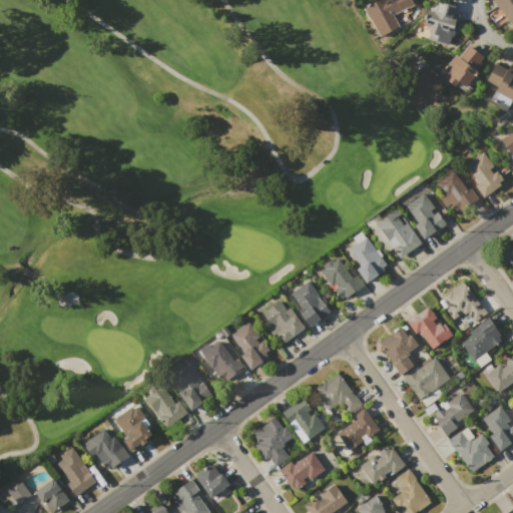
[(382,37),(366,4),(374,0),(406,0),(416,20),(382,37)]
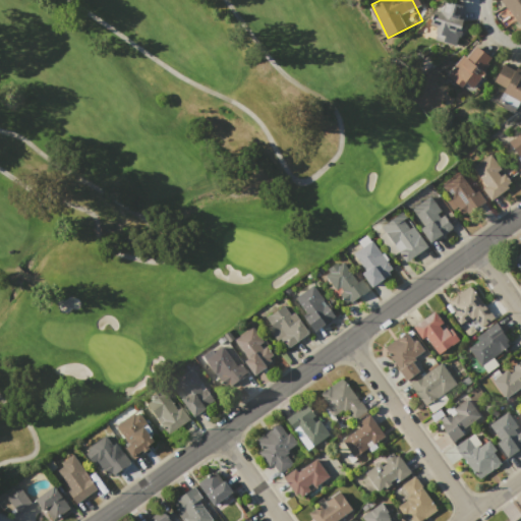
[(500,0),(520,0),(520,23),(518,26),(500,0)]
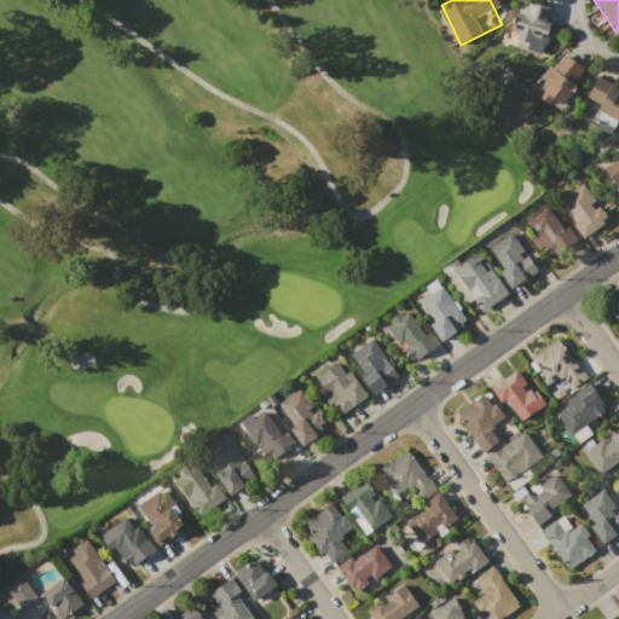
[(542,53),(512,45),(524,1),(554,10),(542,53)]
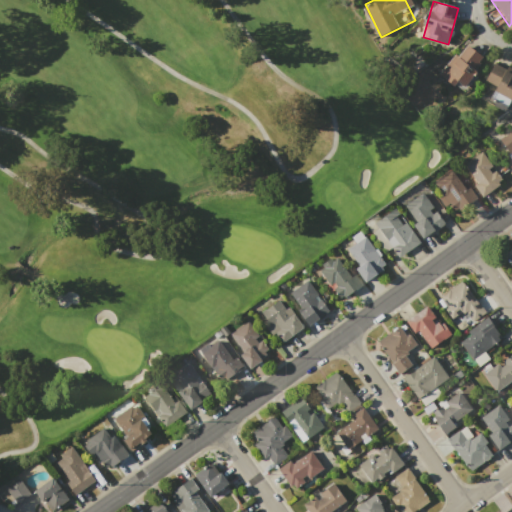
[(437,73),(461,42),(484,61),(460,91),(437,73)]
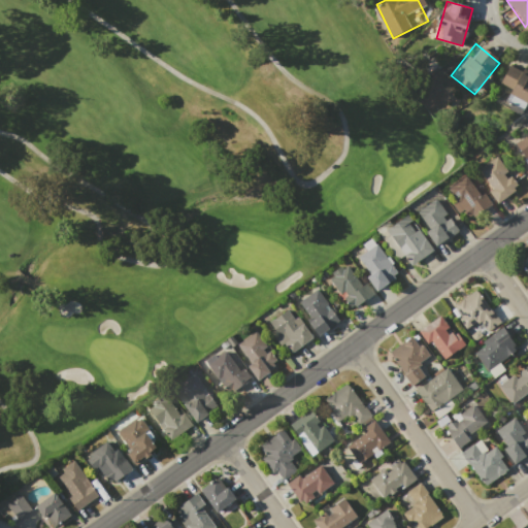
[(527,70),(527,106),(497,90),(512,62),(527,70)]
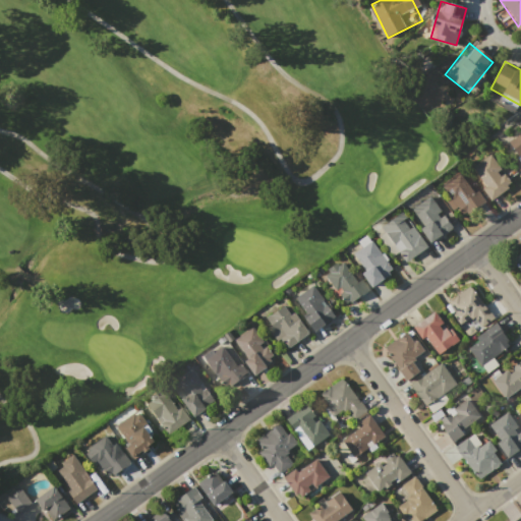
[(520,159),(509,141),(520,132),(520,159)]
